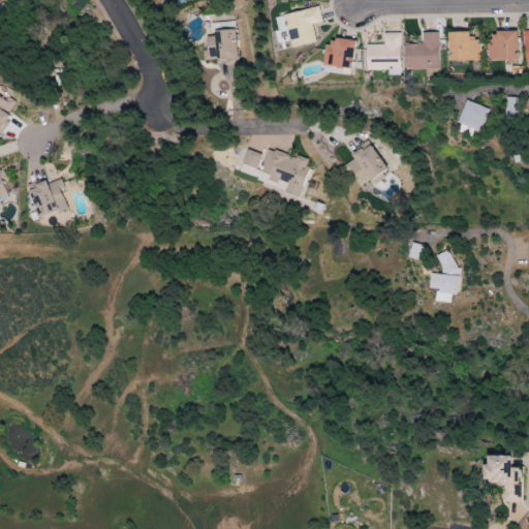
[(316,42),(312,25),(322,23),(319,7),(282,16),(288,49),(316,42)]
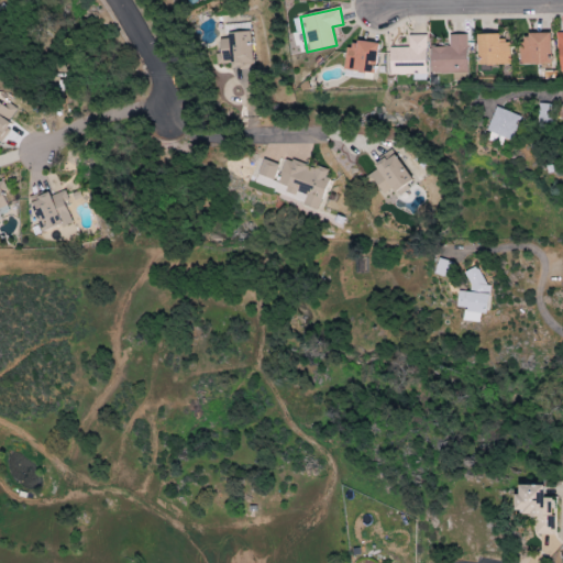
[(227,25),(228,39),(219,39),(220,53),(216,53),(217,65),(230,64),(231,69),(253,67),(249,23),(227,25)]
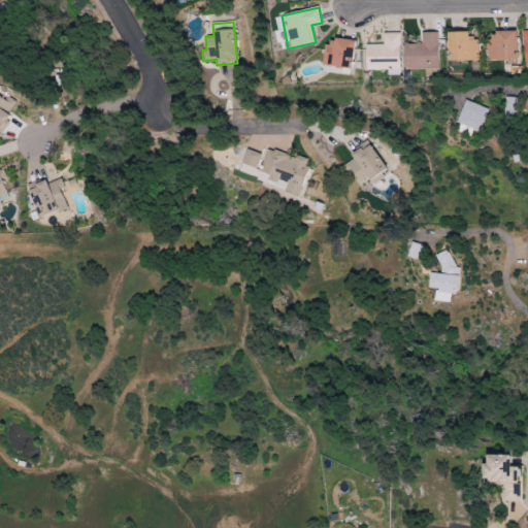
[(437,32),(421,33),(422,44),(402,44),(403,70),(437,69),(437,32)]
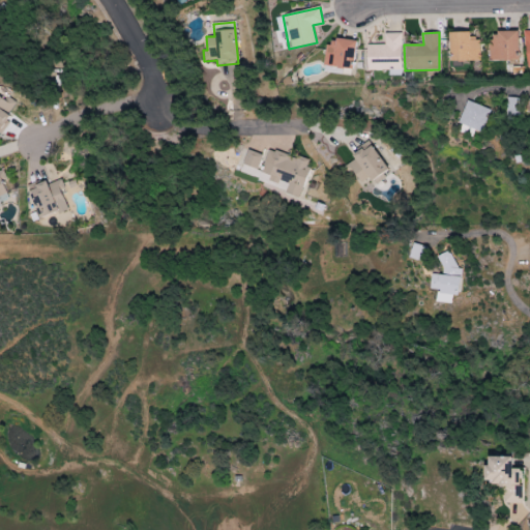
[(479,40),(470,41),(470,32),(448,32),(448,62),(480,61),(479,40)]
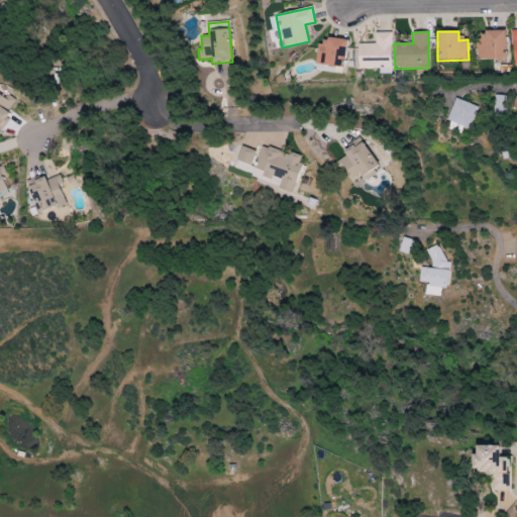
[(505,31),(477,31),(478,60),(505,59),(505,31)]
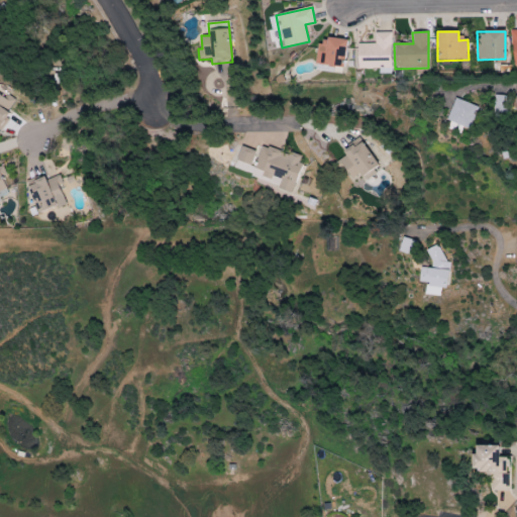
[(376,43),(357,44),(358,70),(380,69),(381,74),(392,74),(391,32),(375,33),(376,43)]
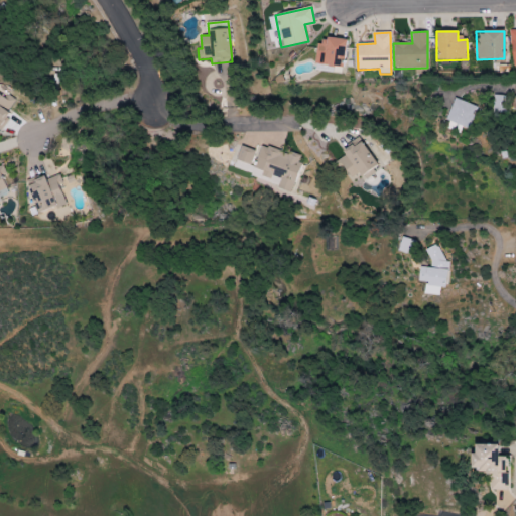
[(347,39),(325,37),(324,44),(317,44),(314,65),(344,68),(347,39)]
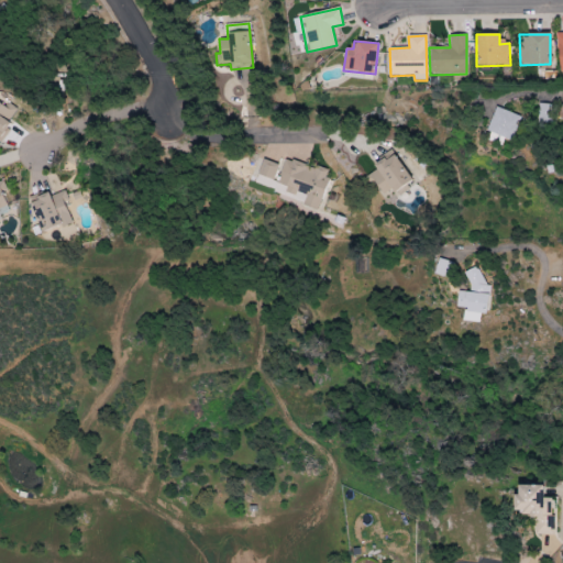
[(0,135),(9,123),(7,122),(17,109),(8,102),(4,107),(0,103),(0,135)]
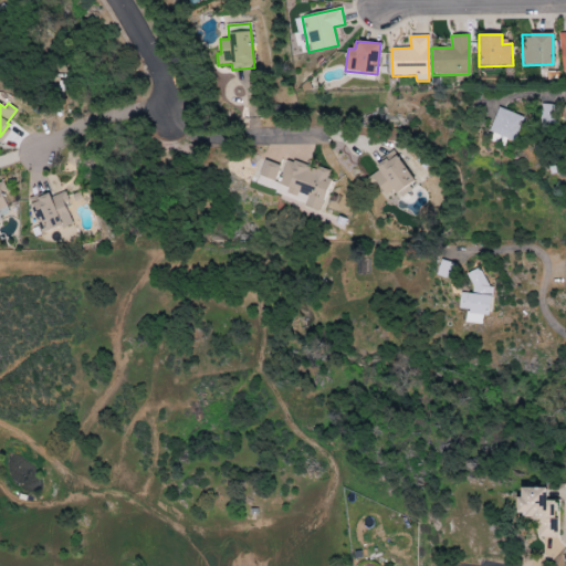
[(516,140),(523,116),(496,108),(490,134),(516,140)]
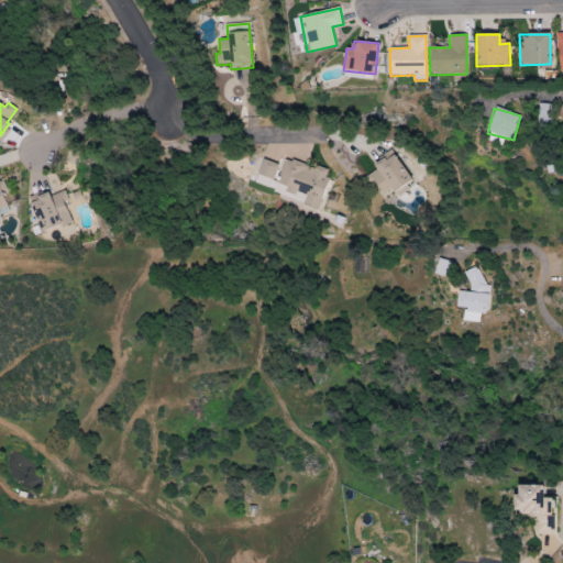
[(414,183),(390,150),(374,162),(378,168),(367,176),(383,199),(393,191),(396,196),(414,183)]
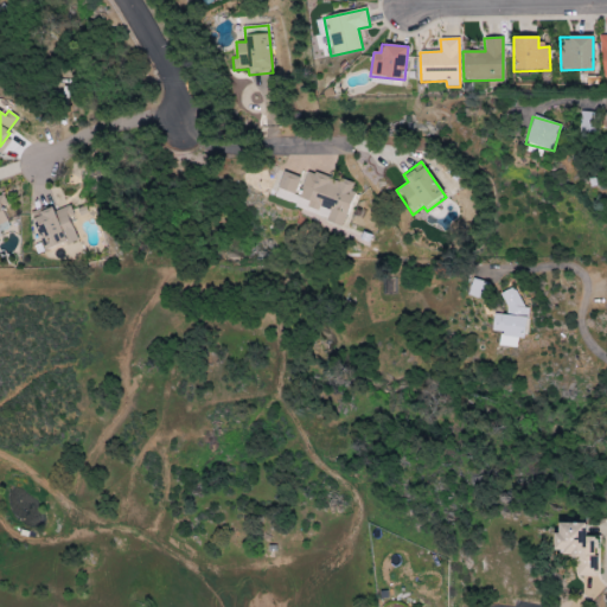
[(343,227),(355,185),(305,171),(302,178),(283,172),(275,200),(328,215),(326,222),(343,227)]
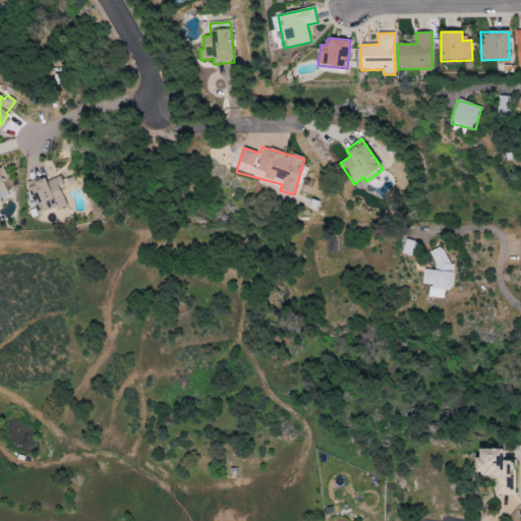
[(0,198),(9,196),(2,167),(0,167),(0,198)]
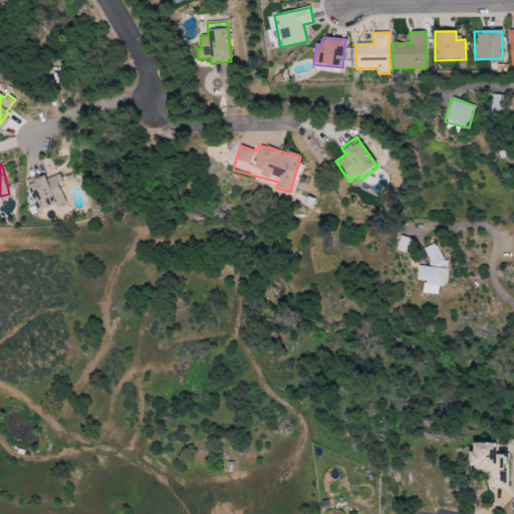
[(37,213),(65,203),(58,183),(62,182),(59,174),(45,179),(44,175),(26,182),(37,213)]
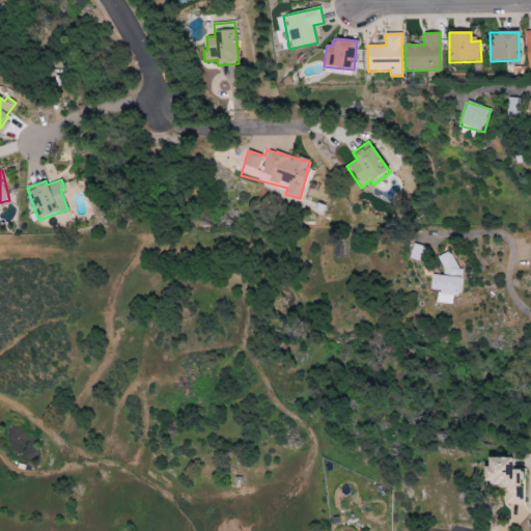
[(411,259),(425,262),(427,247),(414,244),(411,259)]
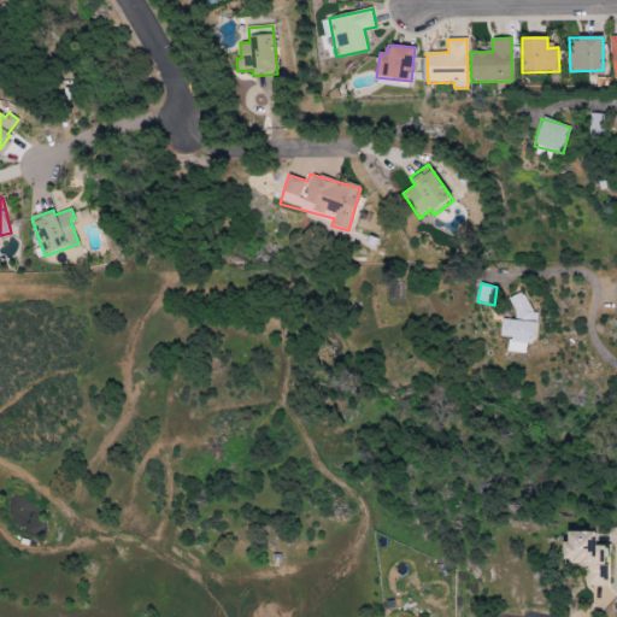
[(509,352),(527,354),(527,345),(534,345),(538,312),(526,311),(527,297),(515,297),(512,321),(503,319),(501,338),(510,338),(509,352)]
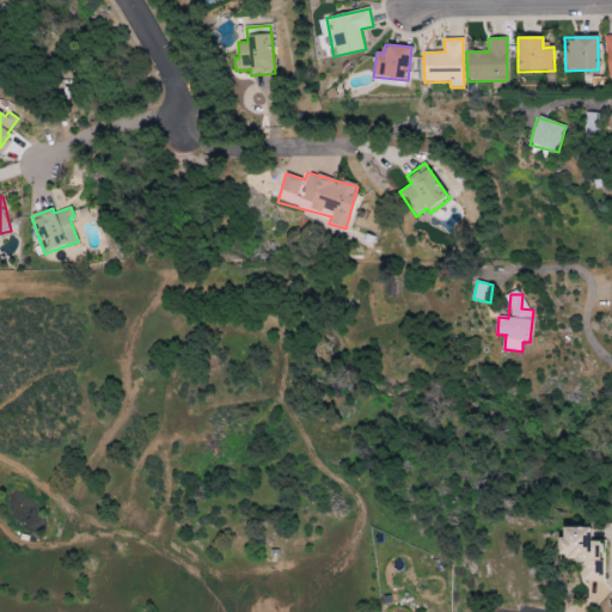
[(592,530),(561,530),(561,558),(580,558),(580,581),(601,582),(603,542),(592,542),(592,530)]
